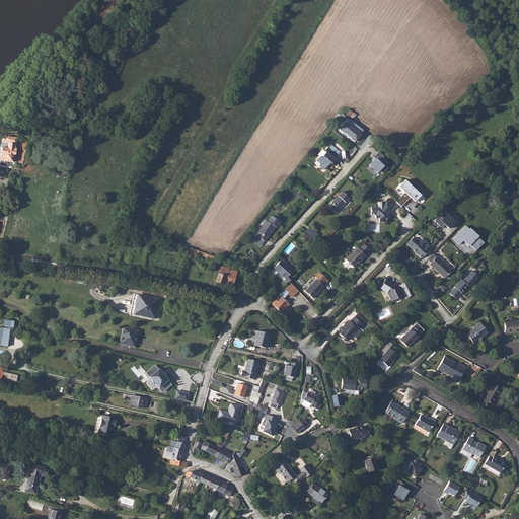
[(363,132),(349,122),(341,131),(355,141),(363,132)]
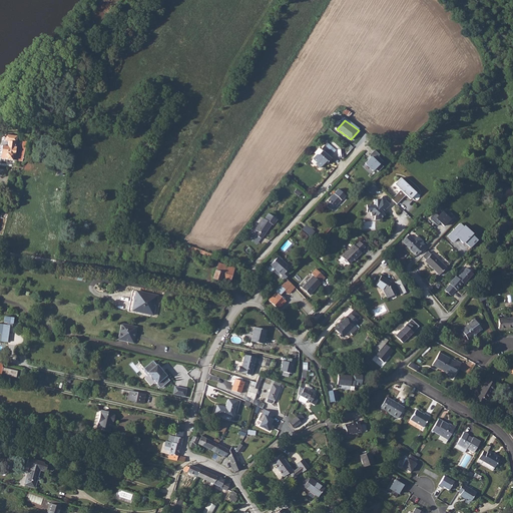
[(33,138),(28,137),(24,159),(29,160),(33,138)]
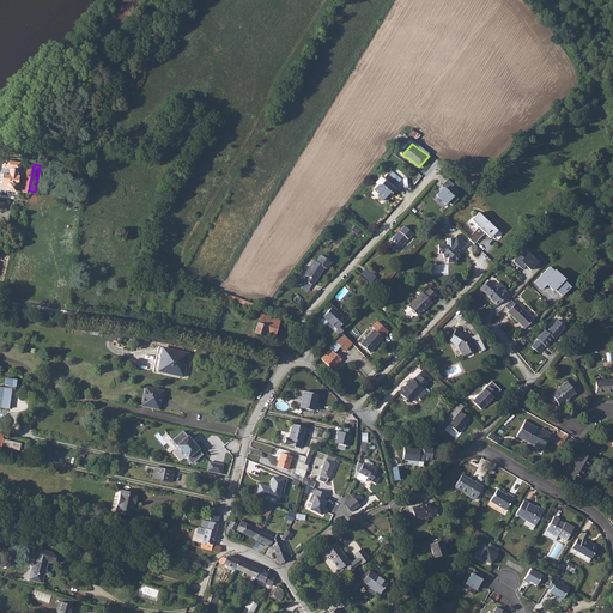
[(7,187),(20,189),(23,182),(24,182),(26,174),(23,173),(24,168),(17,167),(16,173),(10,171),(7,187)]
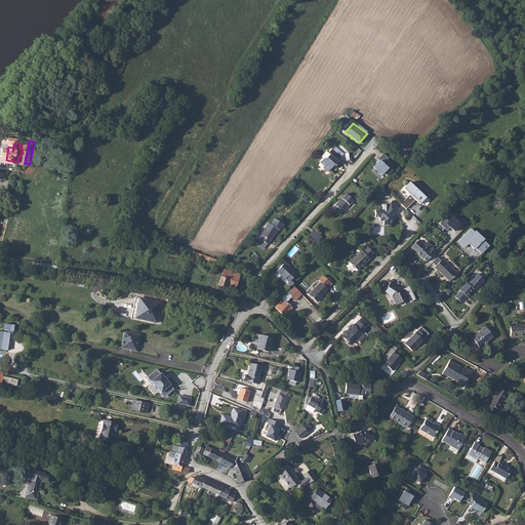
[(342,157),(342,156),(344,154),(336,147),(334,149),(333,148),(329,153),(330,154),(327,158),(324,158),(320,162),(325,166),(324,168),(328,172),(335,165),(337,167),(340,163),(338,161),(342,157)]
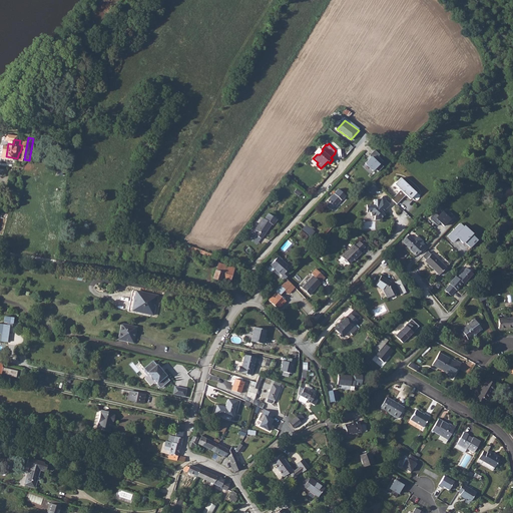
[(371,157),(366,163),(374,171),(375,169),(379,172),(384,167),(381,164),(383,161),(378,157),(380,155),(375,150),(370,155),(371,157)]
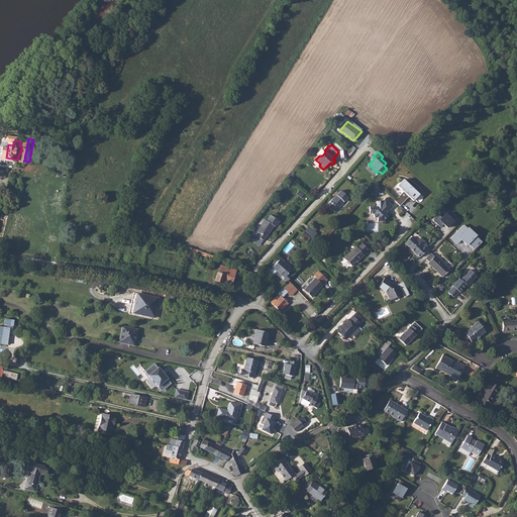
[(404,192),(395,201),(400,206),(410,197),(414,201),(420,195),(405,180),(399,186),(404,192)]
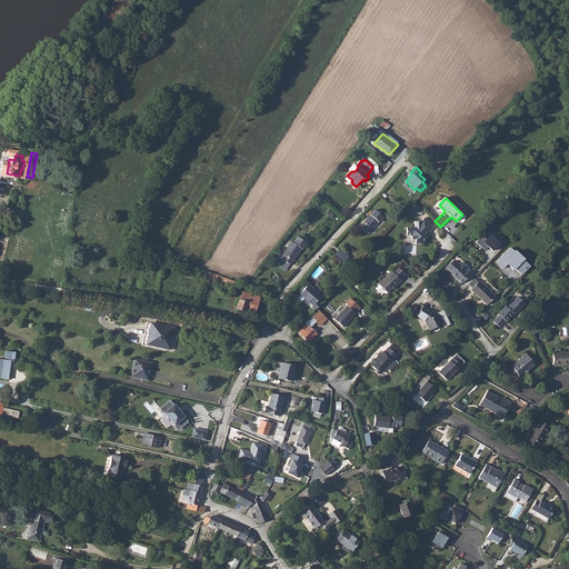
[(407,211),(413,216),(420,208),(415,202),(407,211)]
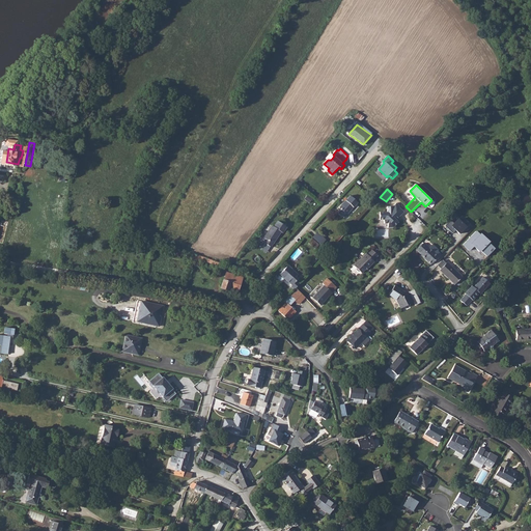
[(346,213),(348,215),(360,202),(352,195),(340,207),(342,210),(339,213),(343,217),(346,213)]
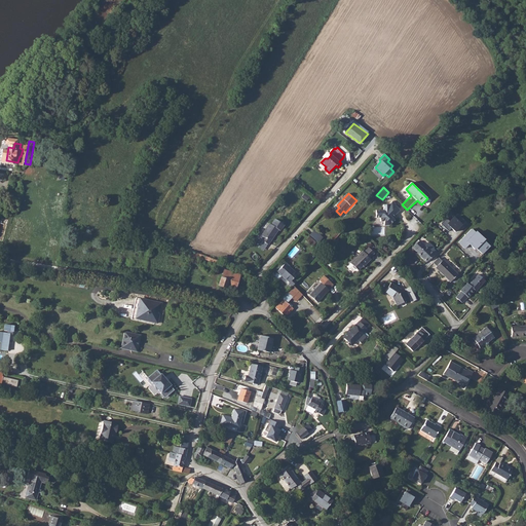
[(397,221),(395,219),(393,218),(397,215),(400,211),(395,205),(396,204),(391,202),(389,204),(384,204),(384,211),(377,211),(377,218),(381,219),(381,223),(385,223),(385,226),(390,227),(397,221)]
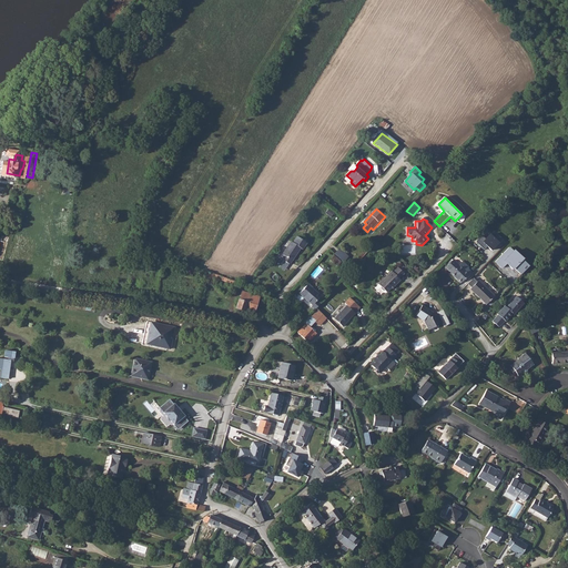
[(488,246),(492,251),(499,243),(490,234),(486,240),(483,242),(488,246)]
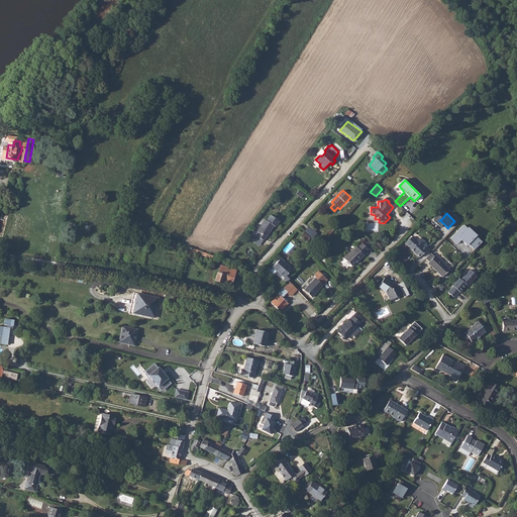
[(276,227),(280,221),(272,215),(268,221),(266,220),(257,231),(260,233),(257,236),(264,240),(275,226),(276,227)]
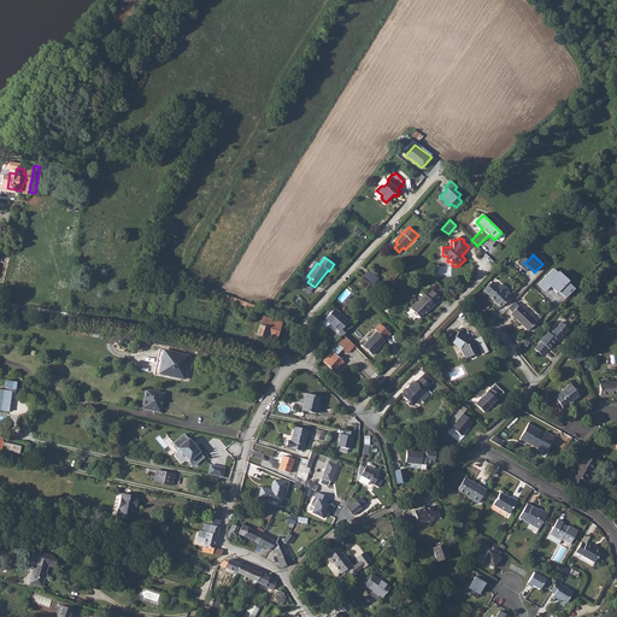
[(530,268),(524,263),(528,260),(524,257),(518,263),(527,271),(530,268)]
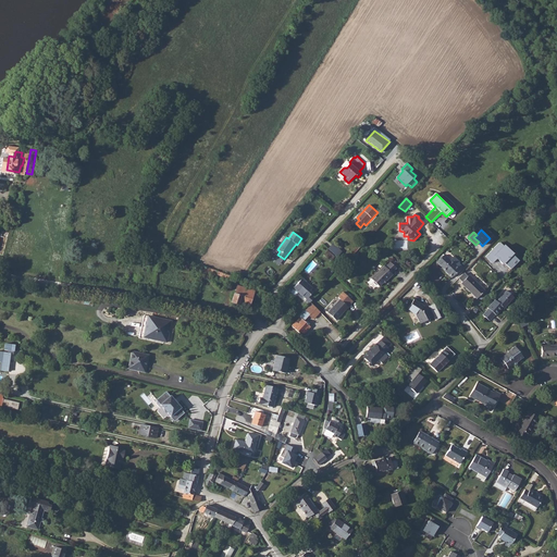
[(504,264),(505,263),(511,270),(519,261),(514,256),(514,255),(505,246),(505,247),(499,243),(485,258),(493,264),(497,259),(504,264)]
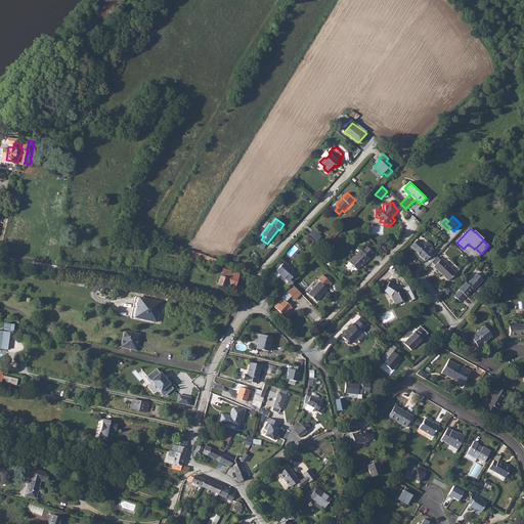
[(314,229),(310,234),(318,243),(323,237),(314,229)]
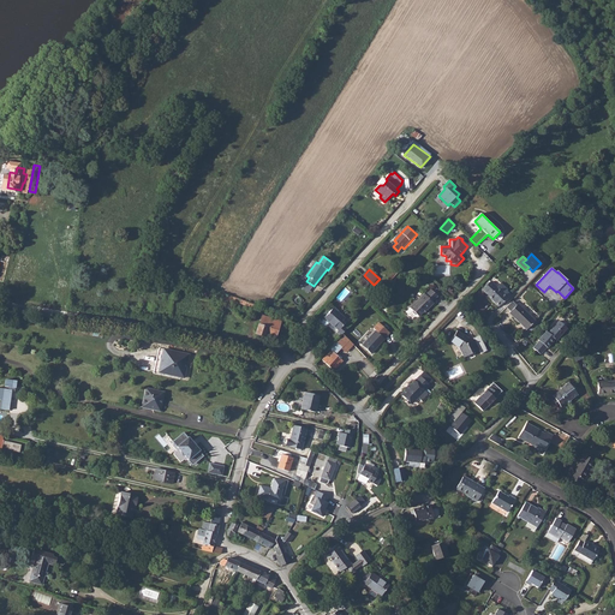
[(369,291),(372,286),(365,279),(360,284),(369,291)]
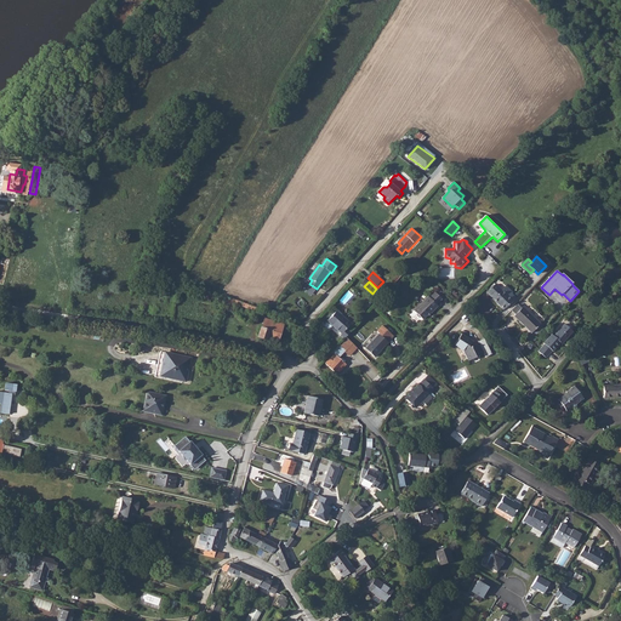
[(502,291),(496,285),(489,292),(495,298),(495,300),(506,309),(518,296),(514,292),(514,289),(508,284),(502,291)]
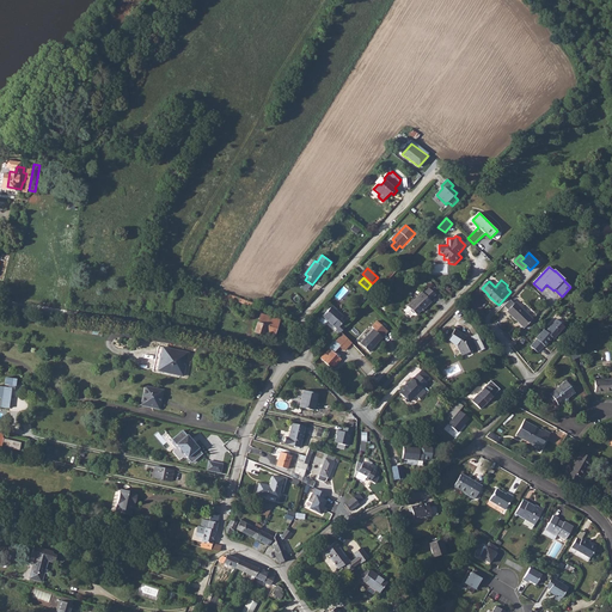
[(435,295),(428,288),(423,293),(421,293),(408,306),(411,310),(410,310),(414,313),(415,312),(417,314),(424,308),(426,310),(433,304),(429,300),(435,295)]
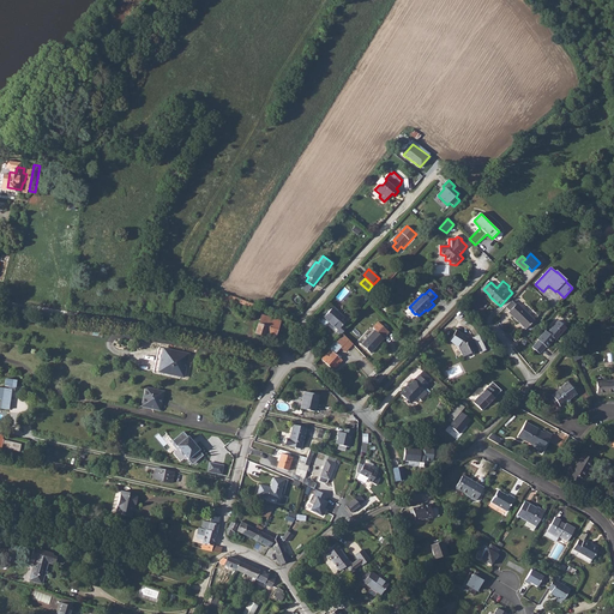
[(221,300),(232,304),(233,300),(253,308),(254,305),(224,293),(221,300)]
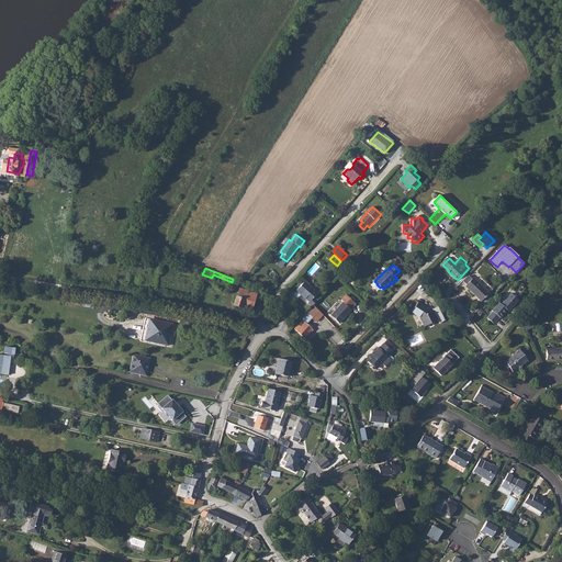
[(314,300),(318,303),(324,298),(321,293),(325,289),(311,278),(303,285),(315,299),(314,300)]
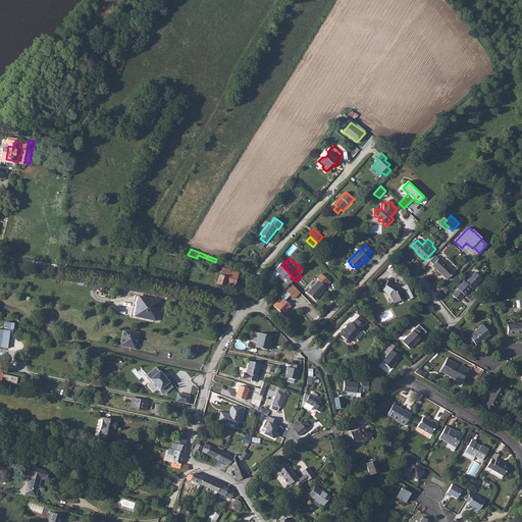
[(433,265),(444,275),(451,267),(440,258),(433,265)]
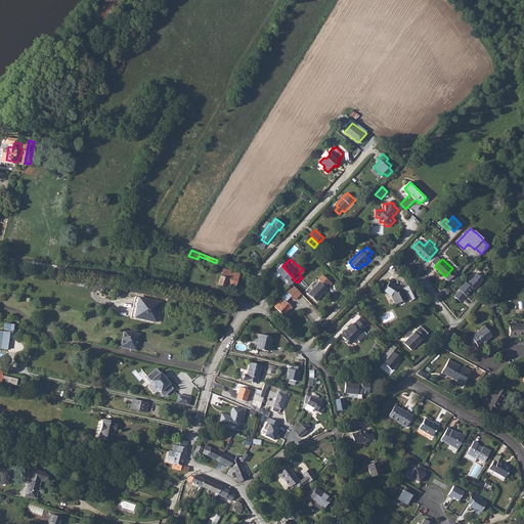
[(452,268),(445,276),(449,280),(456,273),(452,268)]
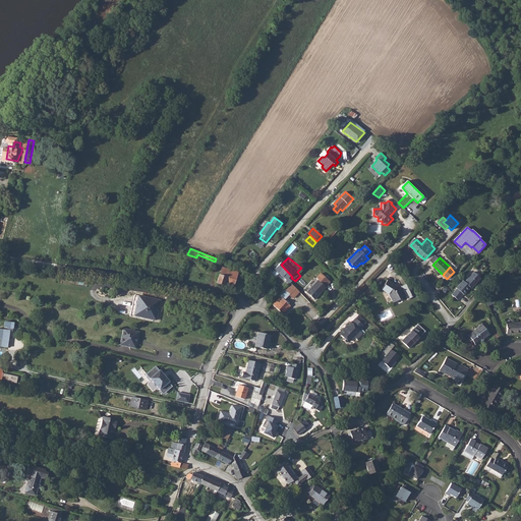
[(234,286),(238,273),(223,268),(221,274),(220,273),(217,282),(226,285),(226,284),(234,286)]
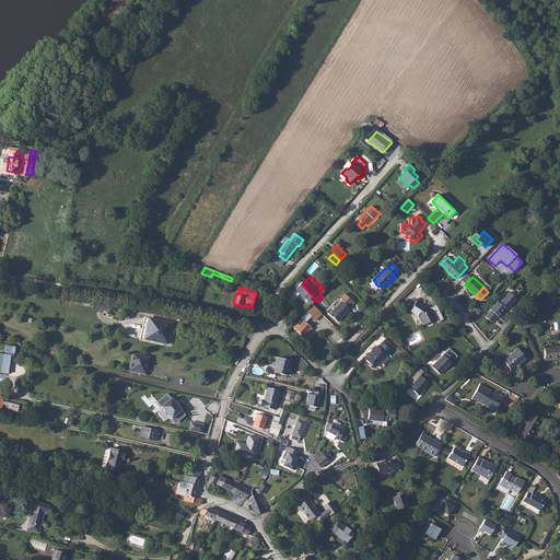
[(348,301),(352,295),(348,291),(343,296),(346,299),(333,312),(341,319),(353,306),(348,301)]
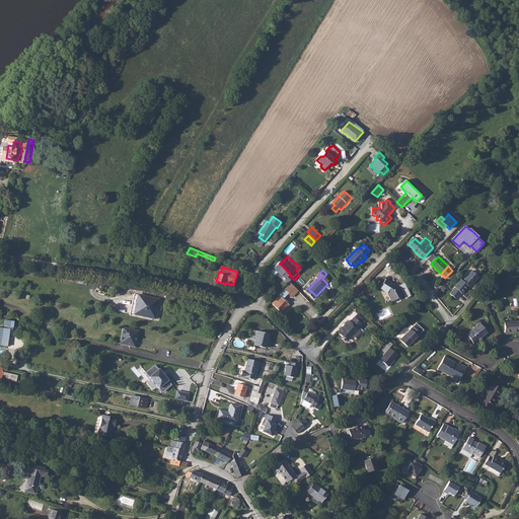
[(471,290),(482,280),(473,272),(463,282),(462,281),(456,287),(457,289),(451,294),(457,300),(462,295),(462,296),(469,289),(471,290)]
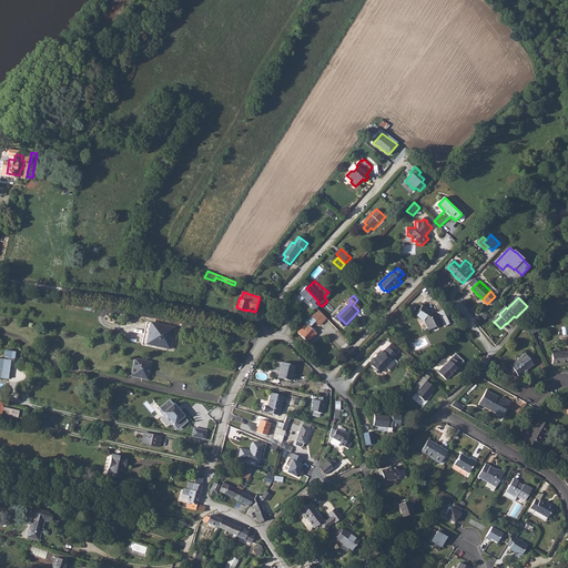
[(423,305),(416,315),(424,320),(428,328),(442,323),(437,314),(435,315),(434,313),(433,313),(433,312),(423,305)]
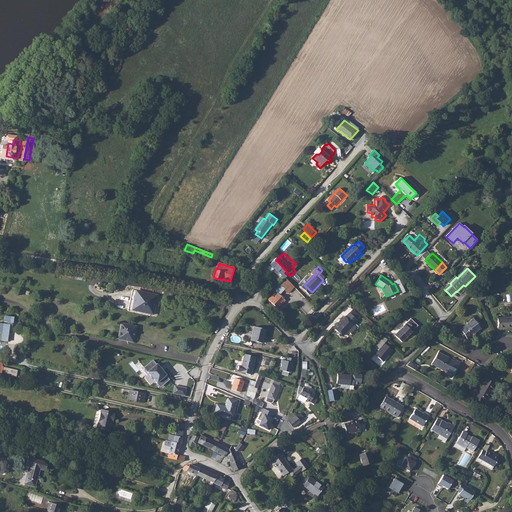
[(289,277),(277,290),(279,291),(272,299),(280,306),(287,299),(283,295),(288,289),(287,288),(293,281),(289,277)]
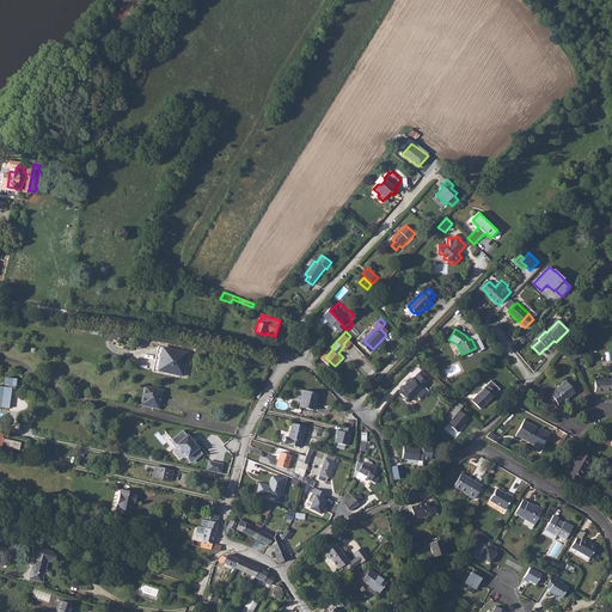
[(184,375),(189,353),(163,347),(158,371),(184,375)]
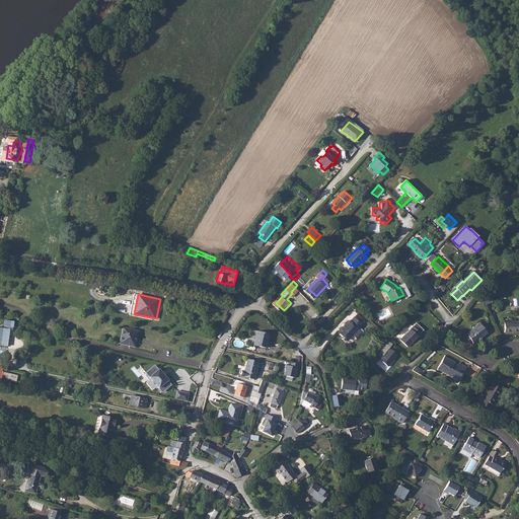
[(358,330),(367,321),(357,313),(350,321),(349,321),(345,325),(344,324),(342,326),(343,327),(339,331),(339,336),(342,338),(345,338),(348,341),(352,337),(356,341),(360,337),(356,332),(358,330)]
